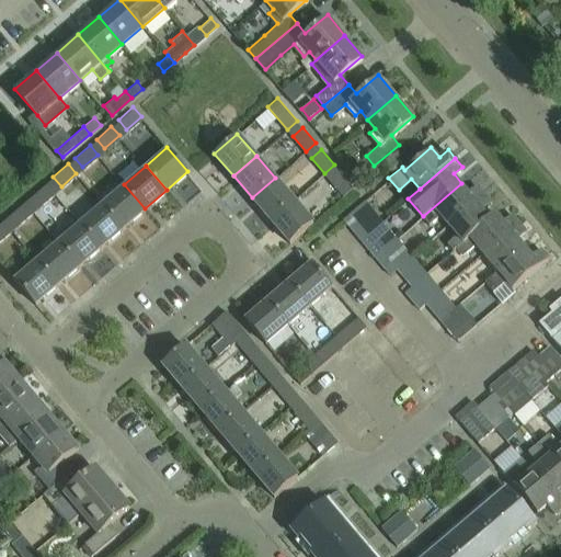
[(353,185),(340,171),(330,180),(342,194),(353,185)]
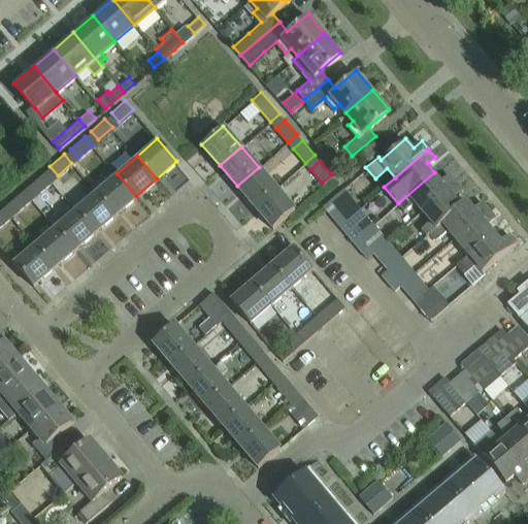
[(255,206),(276,187),(259,167),(237,186),(255,206)]
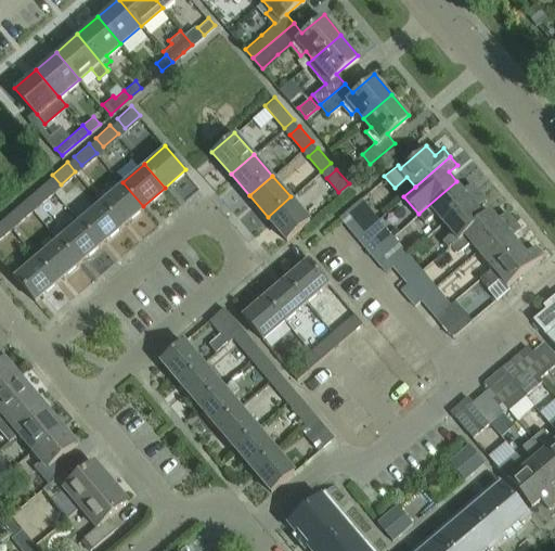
[(30,193),(39,203),(54,190),(46,180),(30,193)]
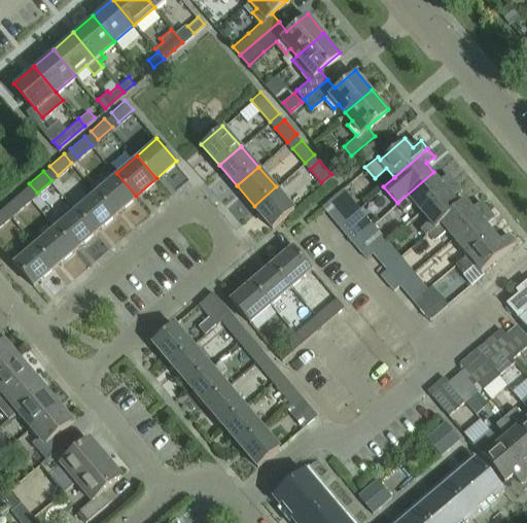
[(440,179),(433,172),(397,203),(402,209),(413,200),(421,209),(446,187),(454,180),(448,172),(440,179)]
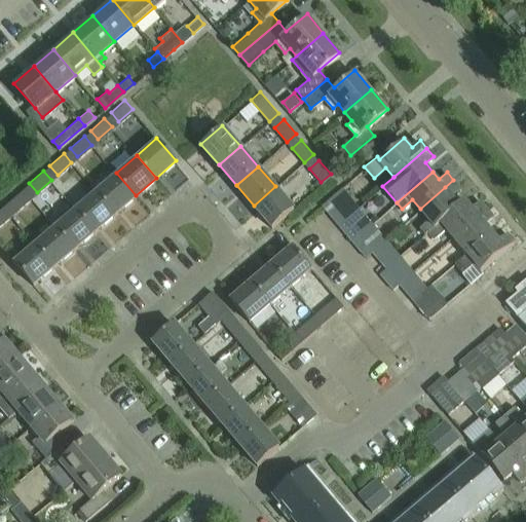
[(115,213),(136,195),(116,173),(96,190),(115,213)]
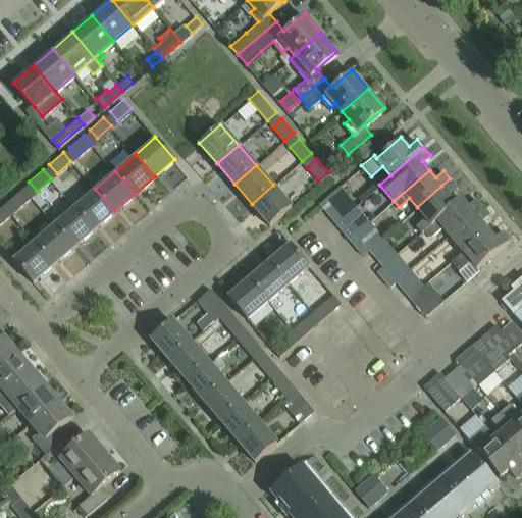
[(431,223),(436,219),(436,218),(449,207),(456,202),(455,200),(449,194),(457,187),(450,178),(441,186),(417,207),(425,216),(415,224),(421,231),(425,228),(424,228),(430,223),(431,223)]
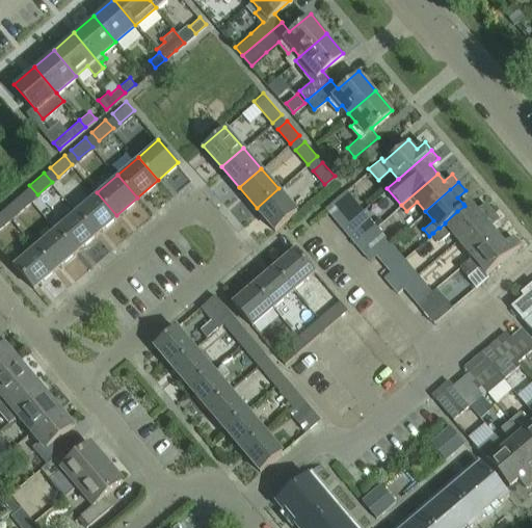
[(274,229),(283,220),(296,209),(278,188),(257,208),(274,229)]
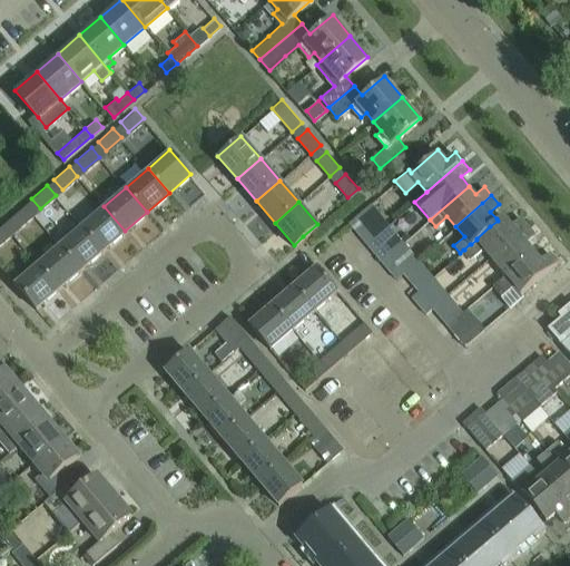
[(364,225),(380,213),(371,202),(355,215),(364,225)]
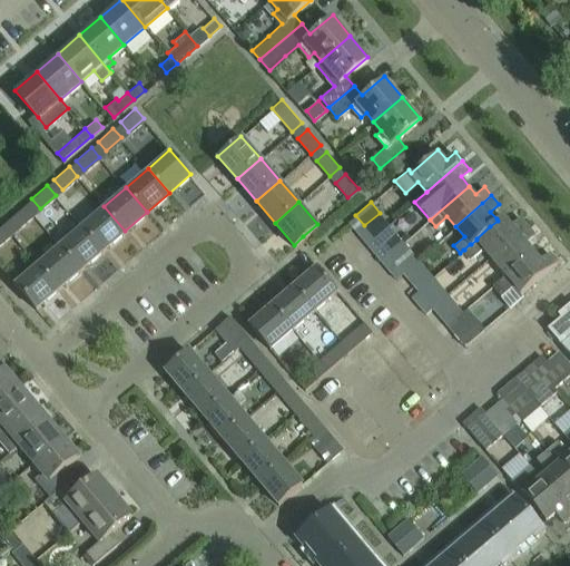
[(9,217),(18,227),(33,214),(25,204),(9,217)]
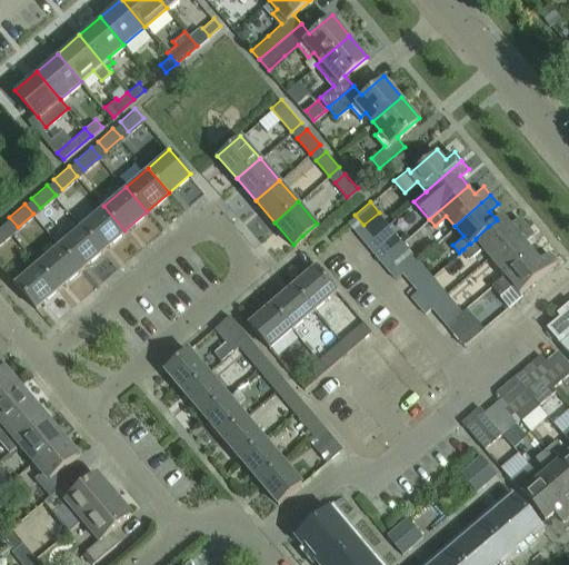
[(102,249),(125,230),(103,206),(81,225),(102,249)]
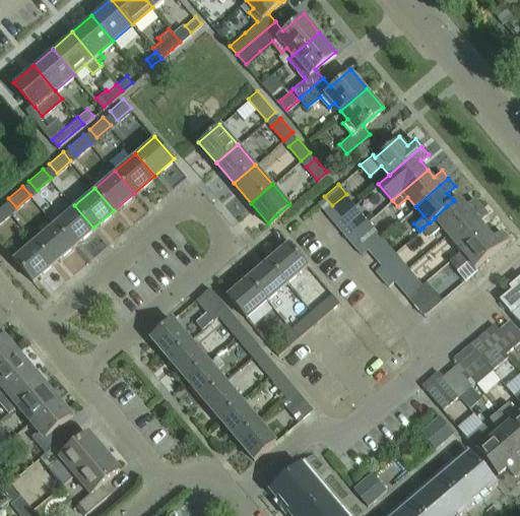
[(466,204),(459,195),(453,199),(454,201),(447,206),(435,217),(435,218),(430,222),(429,222),(423,228),(424,228),(429,235),(441,224),(448,233),(469,214),(480,204),(474,197),(466,204)]
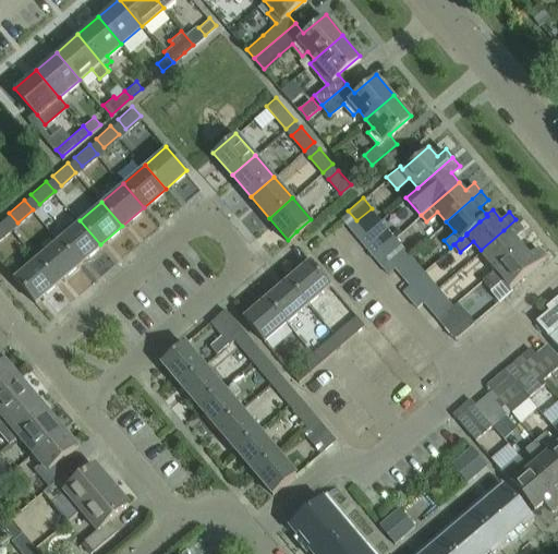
[(0,237),(11,228),(2,218),(0,220),(0,237)]
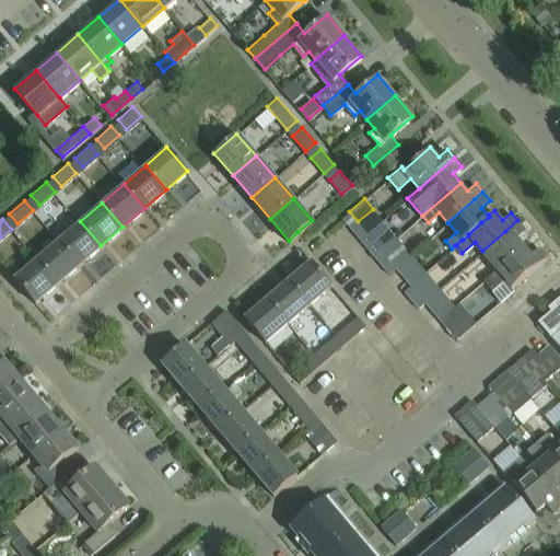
[(497,268),(504,263),(524,245),(516,236),(525,229),(517,220),(505,231),(482,251),(497,268)]
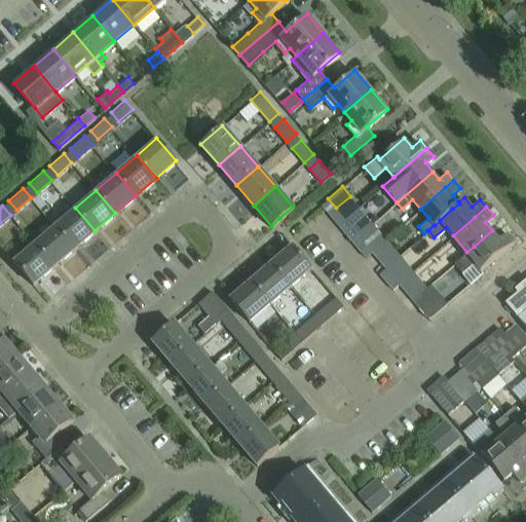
[(74,248),(95,230),(75,208),(54,226),(74,248)]
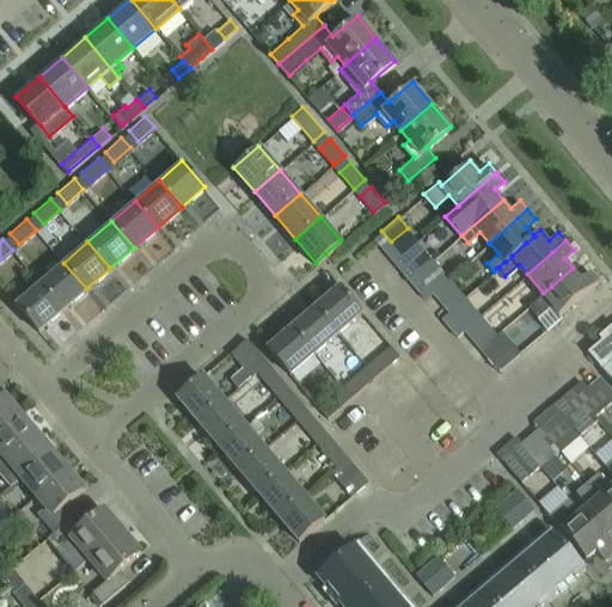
[(430,270),(438,264),(428,253),(421,259),(430,270)]
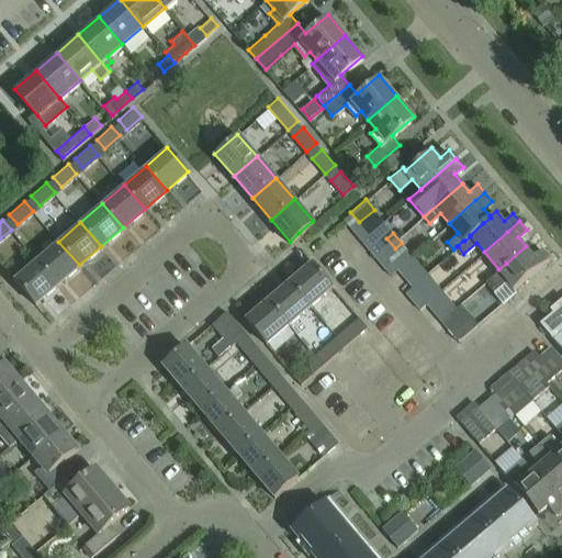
[(386,255),(395,248),(386,238),(378,245),(386,255)]
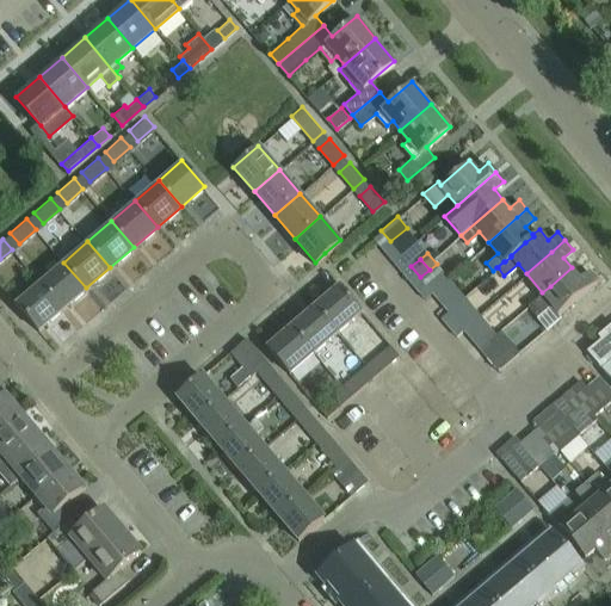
[(62,308),(86,288),(63,263),(41,283),(62,308)]
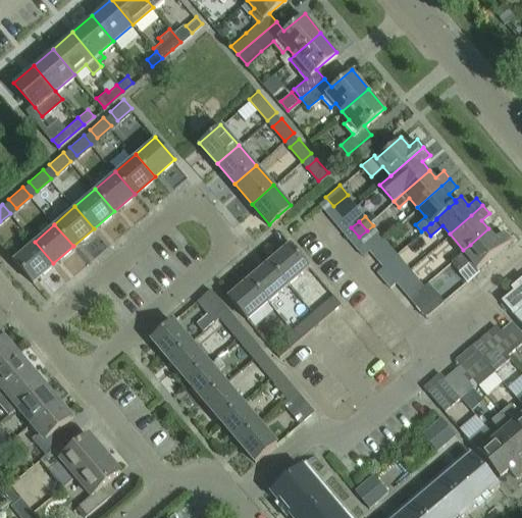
[(494,237),(488,228),(470,245),(463,250),(451,260),(467,278),(479,269),(477,266),(510,239),(503,229),(494,237)]
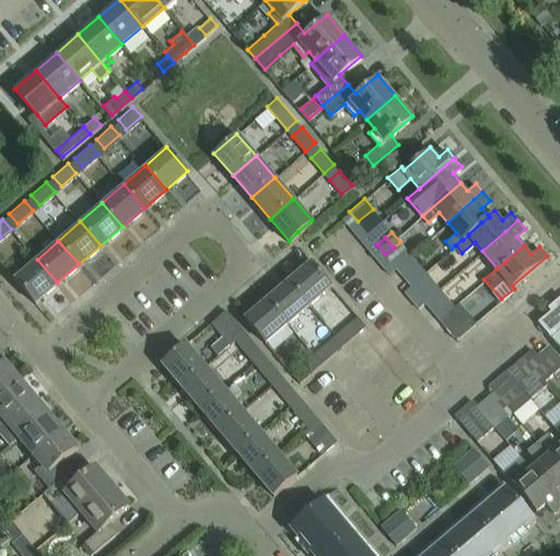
[(35,301),(57,282),(37,259),(15,278),(35,301)]
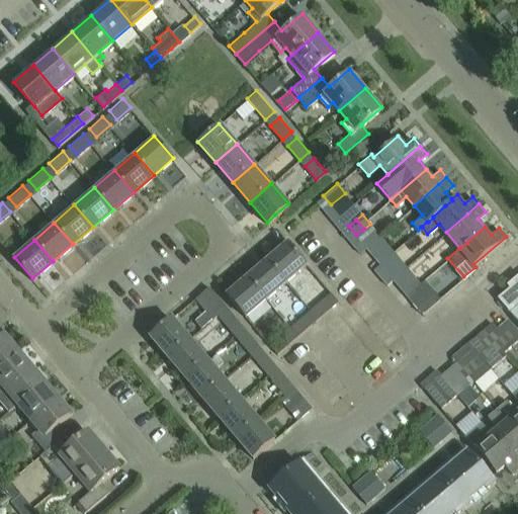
[(286,280),(307,263),(287,241),(267,258),(286,280)]
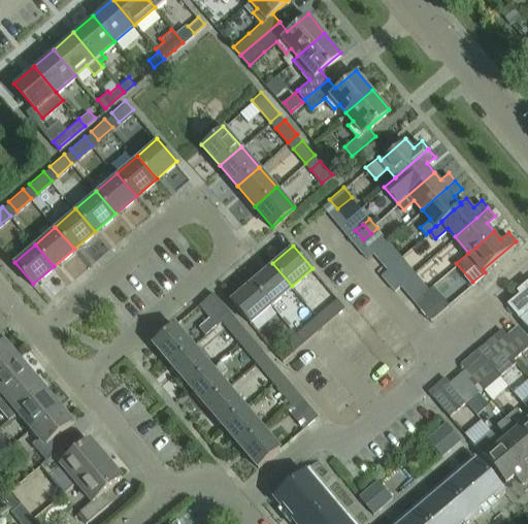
[(399,265),(405,260),(397,251),(390,256),(399,265)]
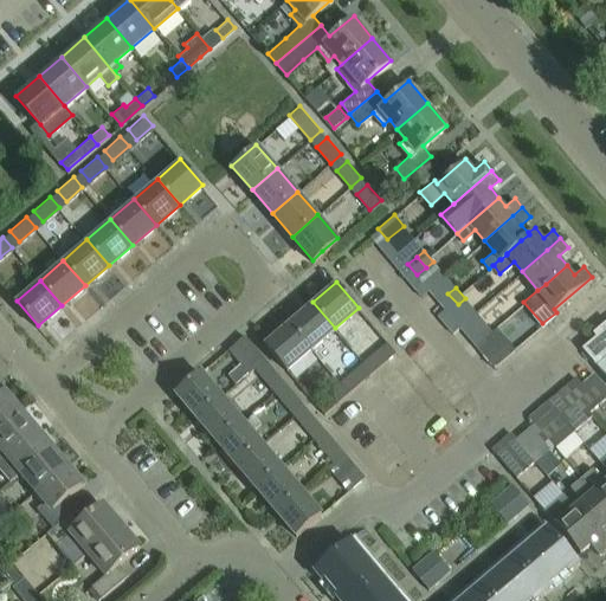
[(449,311),(458,304),(447,293),(439,301),(449,311)]
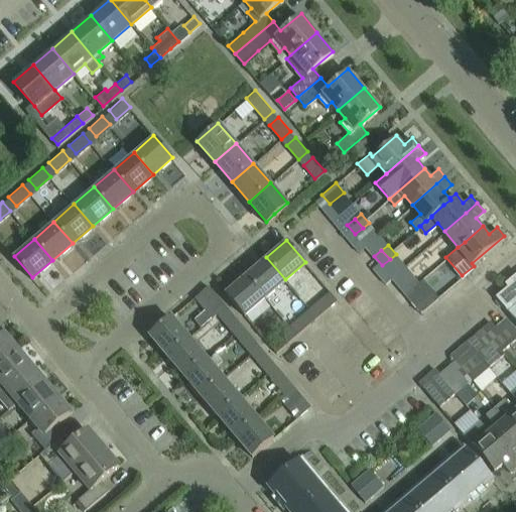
[(264,296),(285,279),(266,257),(246,275),(264,296)]
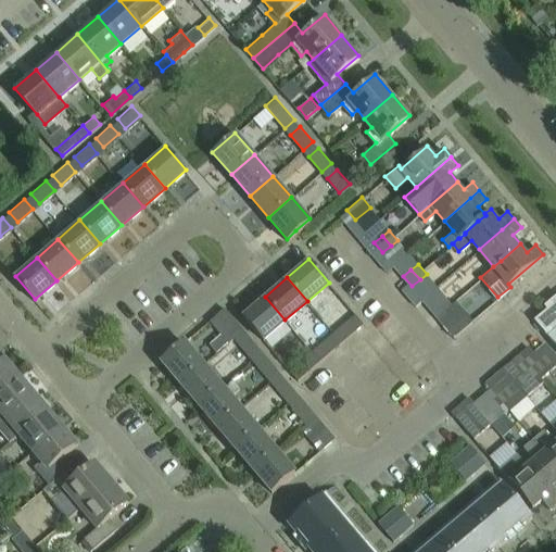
[(263,338),(285,320),(265,297),(243,315),(263,338)]
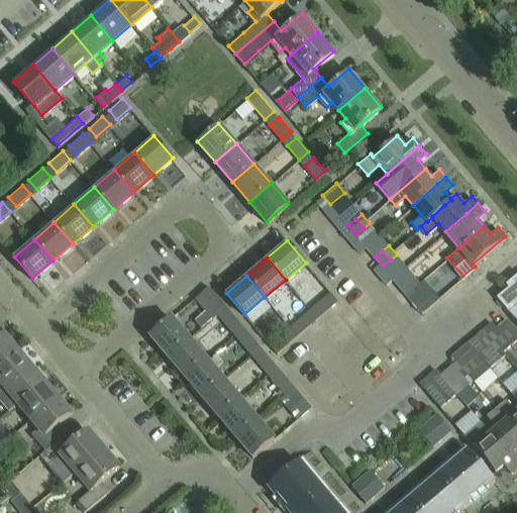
[(419,281),(416,276),(409,282),(417,291),(409,297),(421,312),(439,297),(423,278),(419,281)]
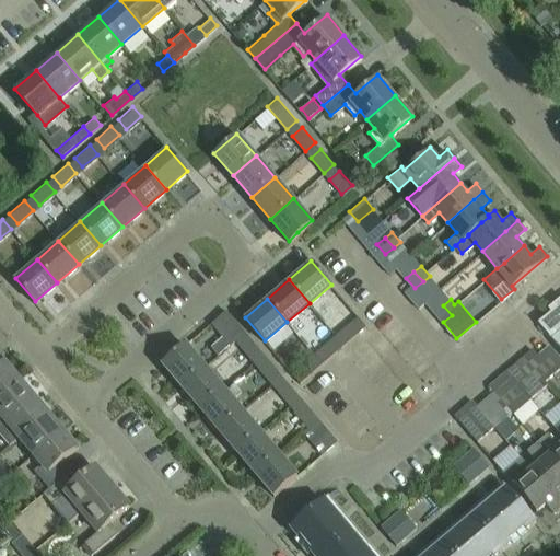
[(559,303),(539,321),(559,344),(559,303)]
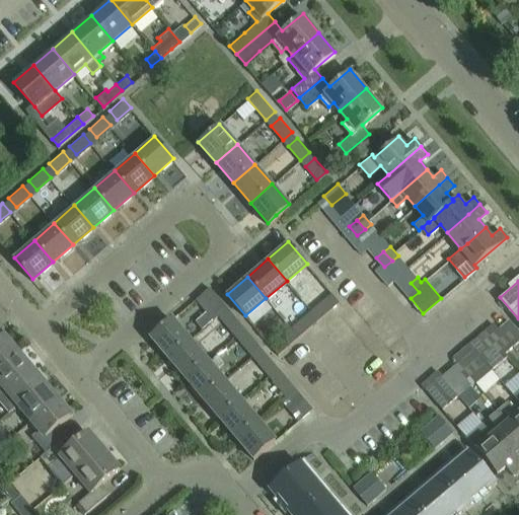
[(411,298),(419,292),(411,283),(403,289),(411,298)]
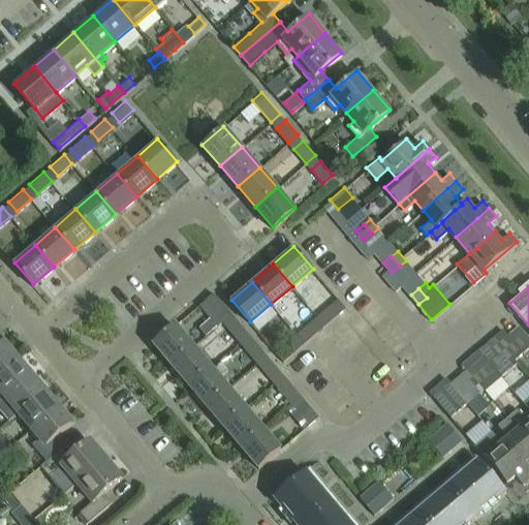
[(221,320),(230,312),(213,290),(199,303),(216,322),(220,319),(221,320)]
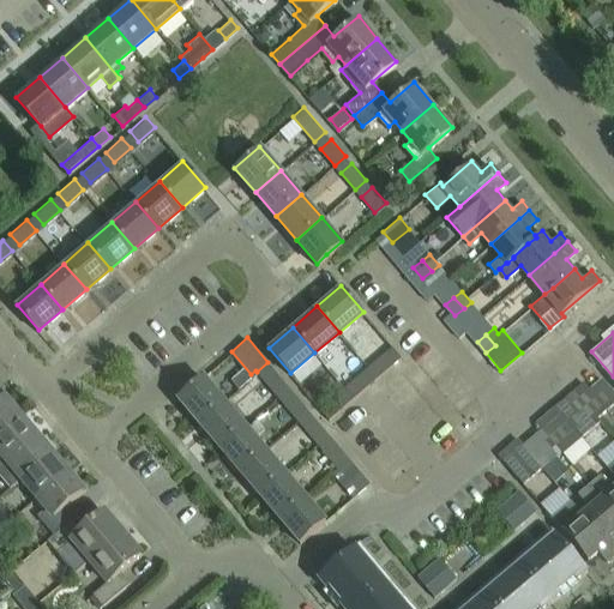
[(377,377),(393,362),(384,351),(368,366),(377,377)]
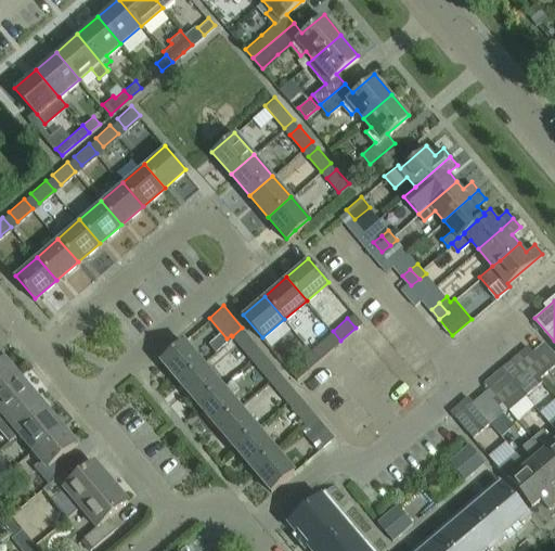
[(249,358),(260,349),(247,334),(237,343),(249,358)]
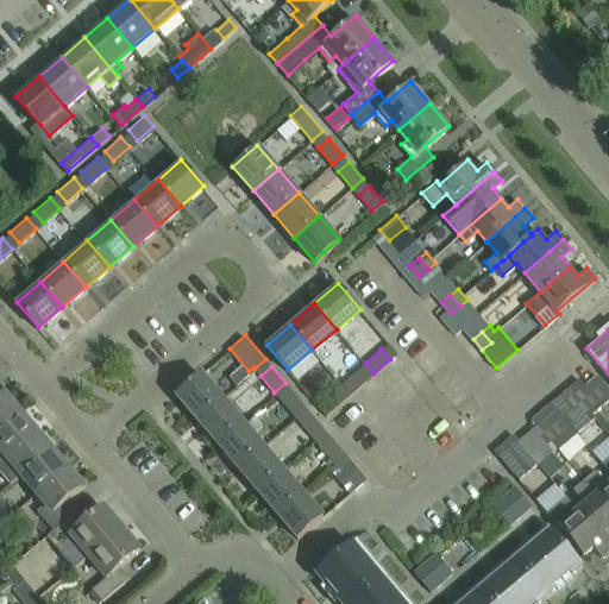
[(340,383),(350,394),(366,379),(357,369),(340,383)]
